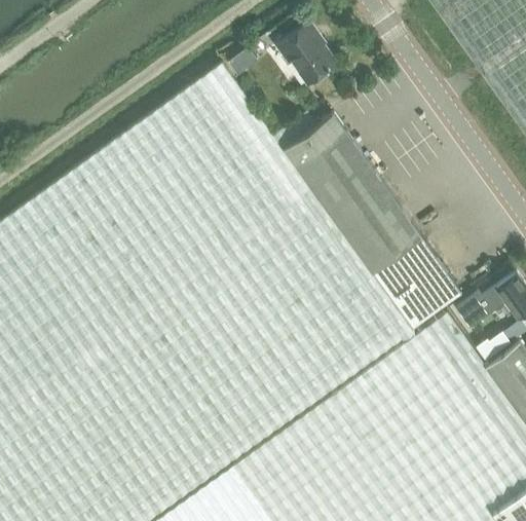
[(525,0),(428,0),(482,76),(525,138),(525,0)]
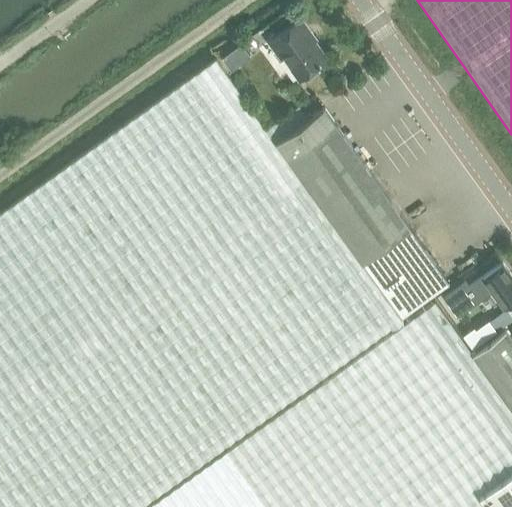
[(301,21),(269,44),(279,58),(281,56),(299,82),(327,62),(309,36),(311,35),(301,21)]
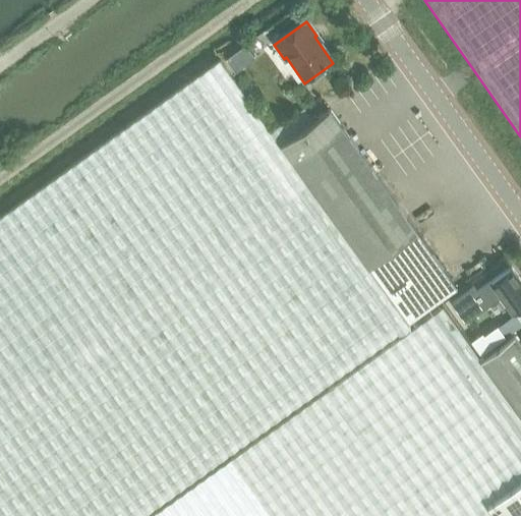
[(278,23),(253,45),(262,54),(286,33),(278,23)]
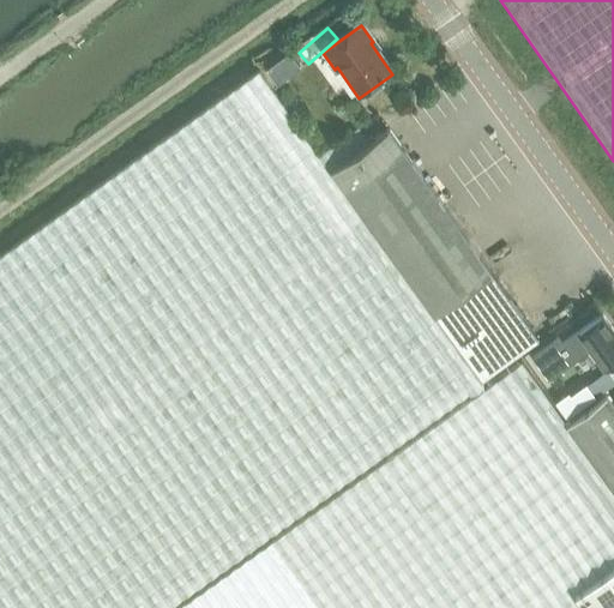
[(289,58),(266,74),(277,89),(300,72),(289,58)]
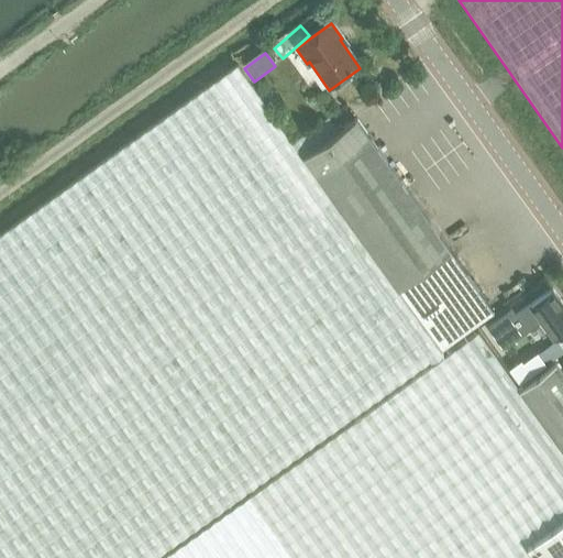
[(11,229),(0,237),(0,557),(157,557),(205,525),(441,356),(440,353),(302,160),(293,145),(239,68),(11,229)]
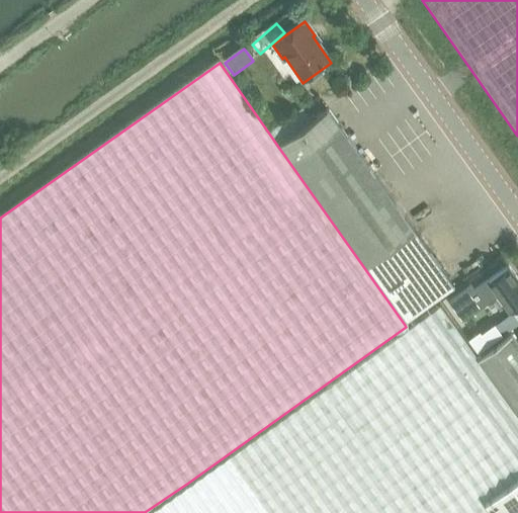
[(303,111),(269,134),(278,147),(311,123),(303,111)]
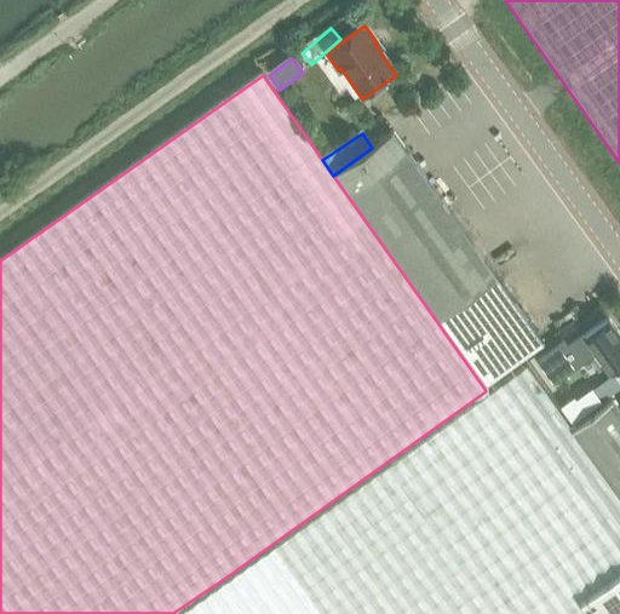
[(372,148),(333,176),(484,389),(544,348),(395,136),(392,133),(372,148)]
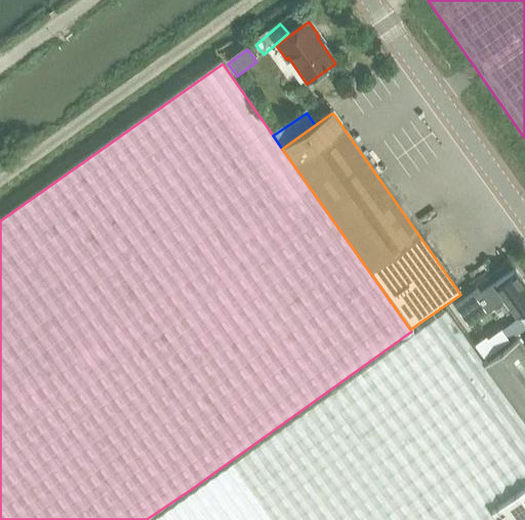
[(477,293),(456,308),(469,326),(506,301),(516,316),(524,310),(524,288),(515,274),(480,298),(477,293)]
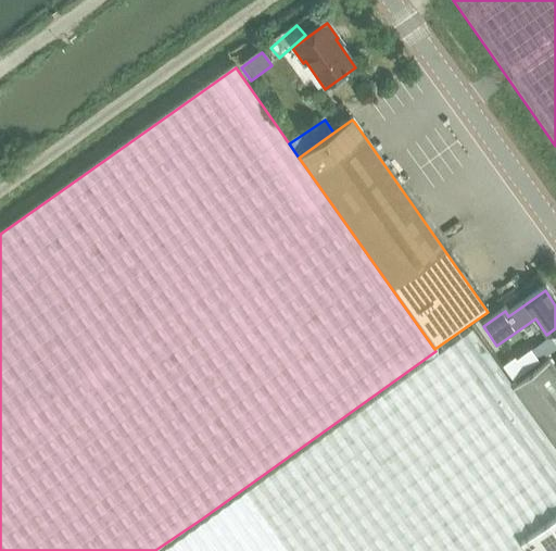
[(555,550),(555,445),(512,385),(501,370),(474,332),(165,550),(555,550)]
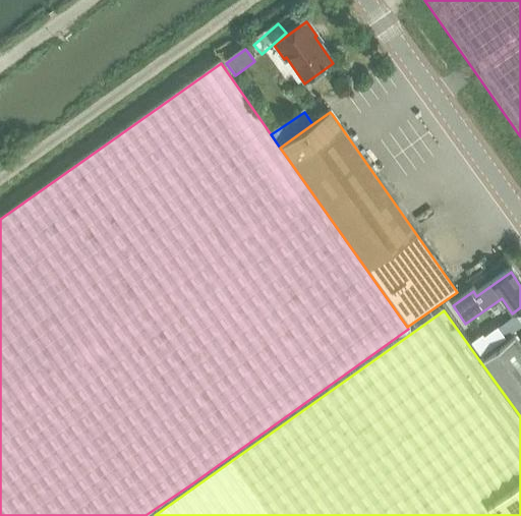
[(520,327),(515,319),(498,330),(506,341),(510,338),(520,330),(520,327)]
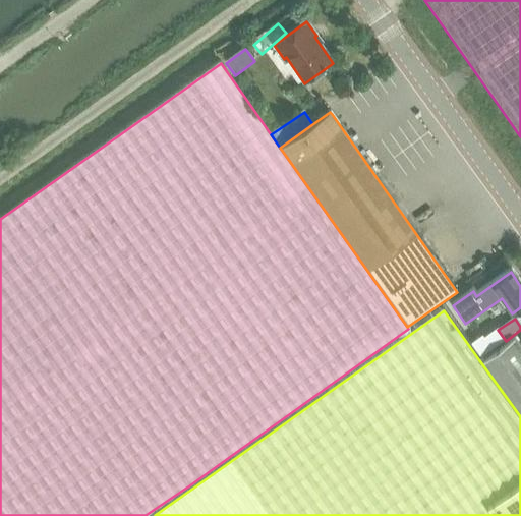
[(475,341),(469,346),(479,360),(493,351),(487,344),(482,337),(475,341)]
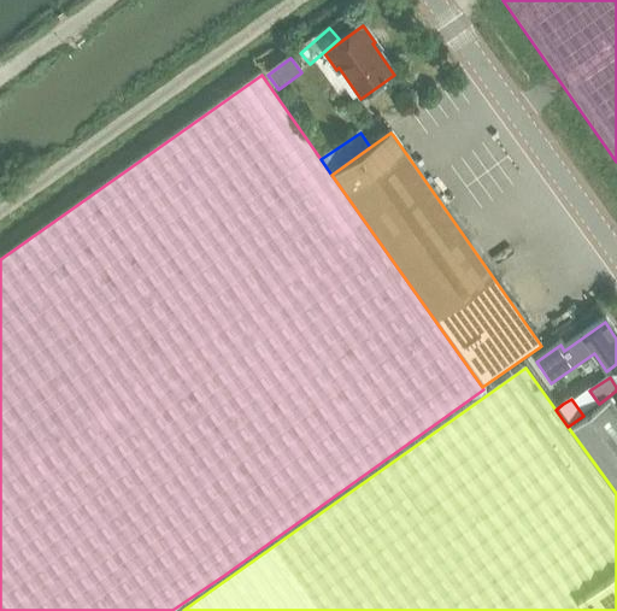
[(583,416),(568,427),(616,493),(616,417),(604,400),(599,404),(583,416)]
